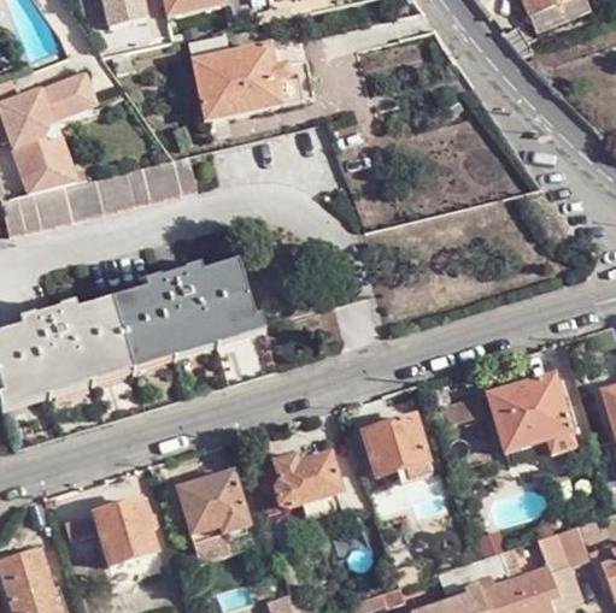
[(163,0),(168,18),(224,5),(223,0),(163,0)]
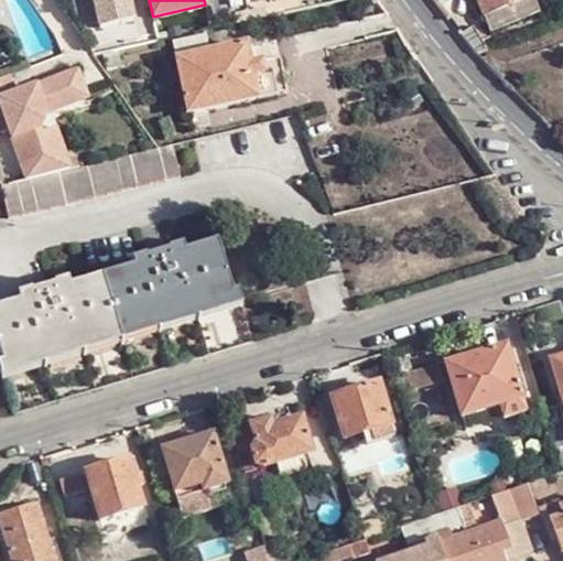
[(431,0),(443,15),(463,0),(431,0)]
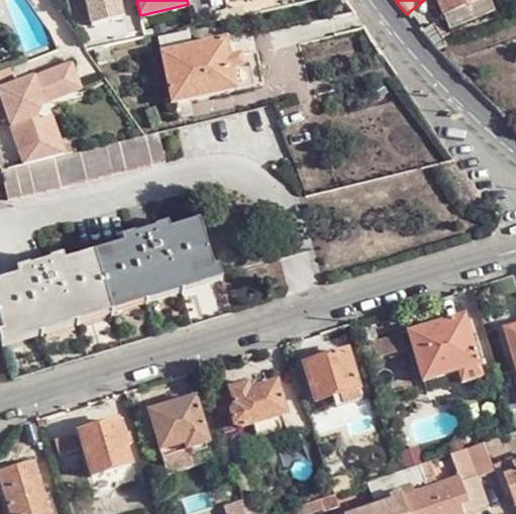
[(492,8),(488,0),(438,0),(448,24),(492,8)]
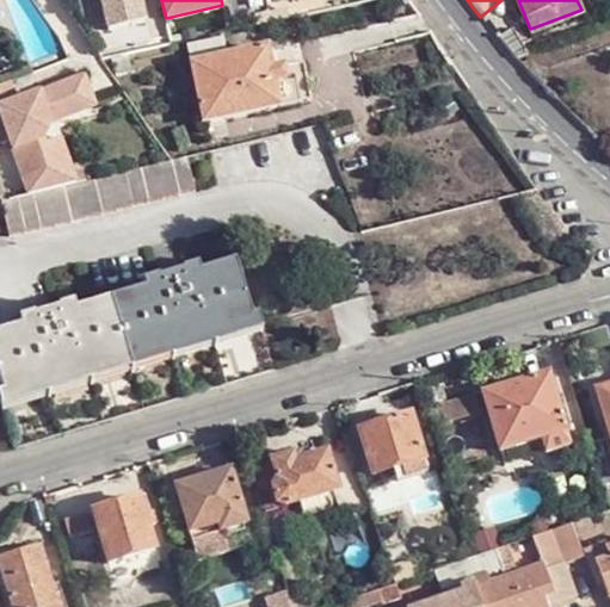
[(269,47),(191,63),(203,122),(313,98),(306,61),(272,67),(269,47)]
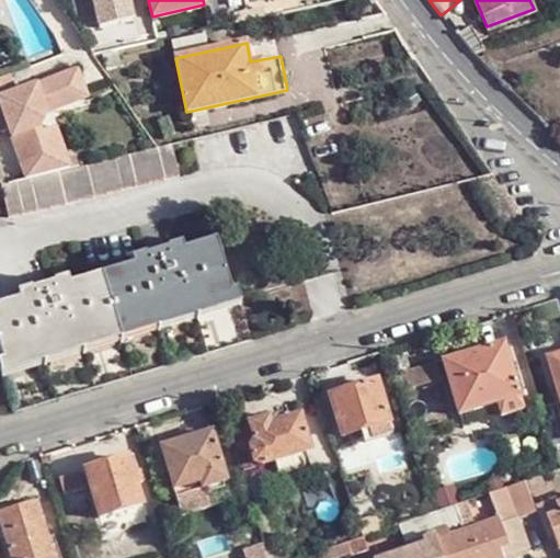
[(179,172),(170,143),(156,146),(124,155),(70,168),(58,172),(42,177),(9,185),(3,186),(11,218),(179,172)]
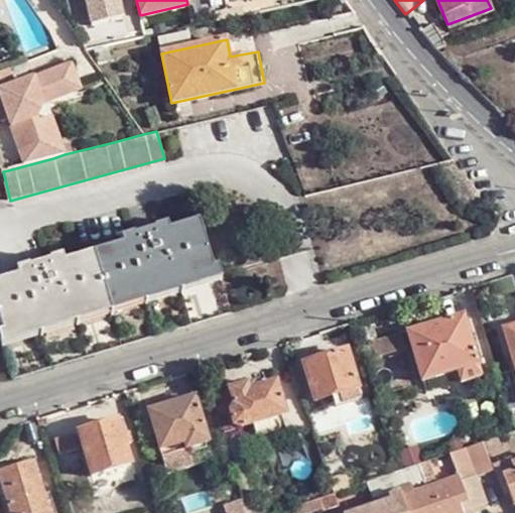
[(14,269),(0,273),(0,325),(1,329),(208,273),(194,221),(163,229),(161,222),(116,235),(118,242),(61,256),(59,251),(13,263),(14,269)]
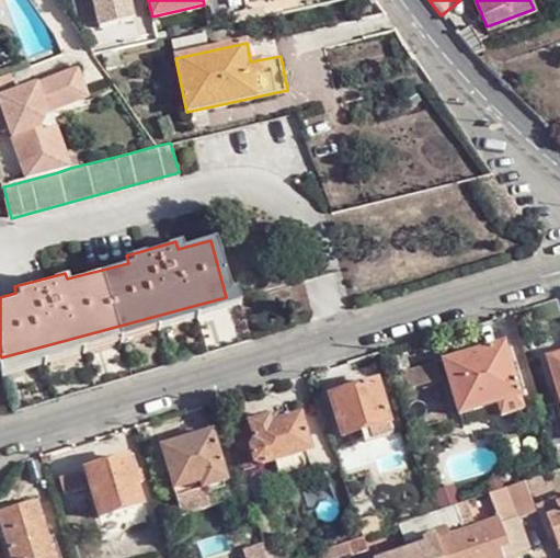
[(504,343),(444,362),(459,413),(499,402),(521,396),(504,343)]
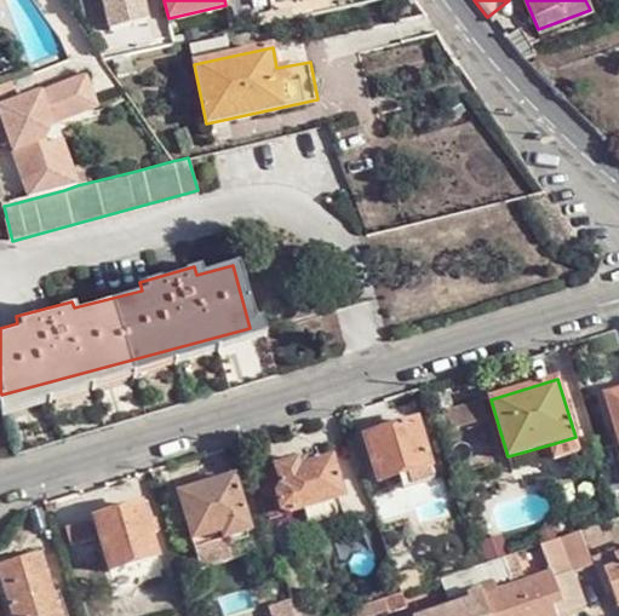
[(618,392),(606,397),(613,422),(611,422),(618,449),(618,392)]
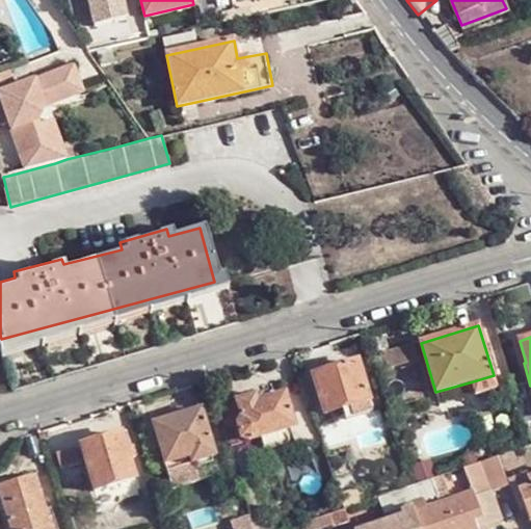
[(413,343),(381,352),(387,367),(417,358),(413,343)]
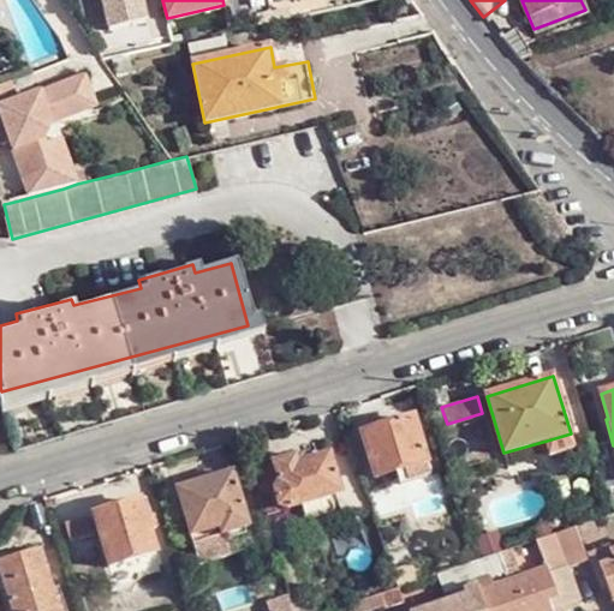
[(411,417),(361,432),(375,475),(394,471),(399,483),(429,474),(411,417)]
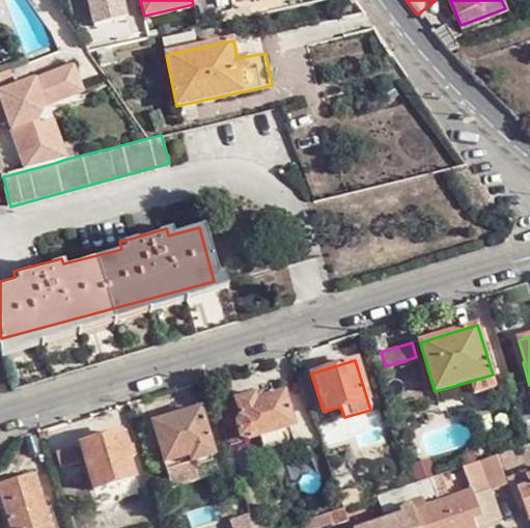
[(496,387),(493,374),(472,381),(475,393),(496,387)]
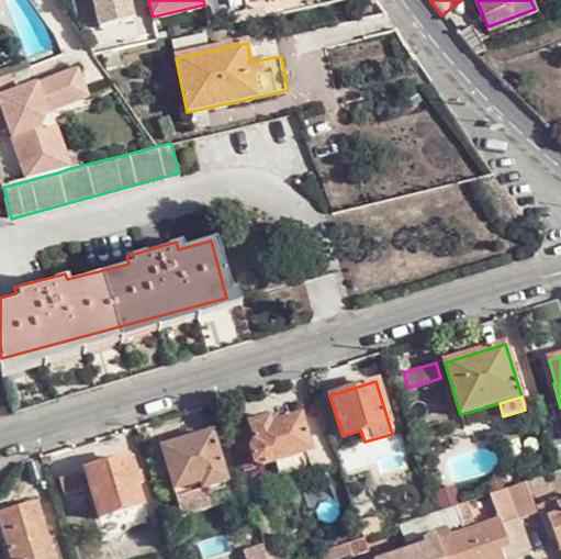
[(270,416),(232,427),(245,470),(311,449),(302,415),(273,423),(270,416)]
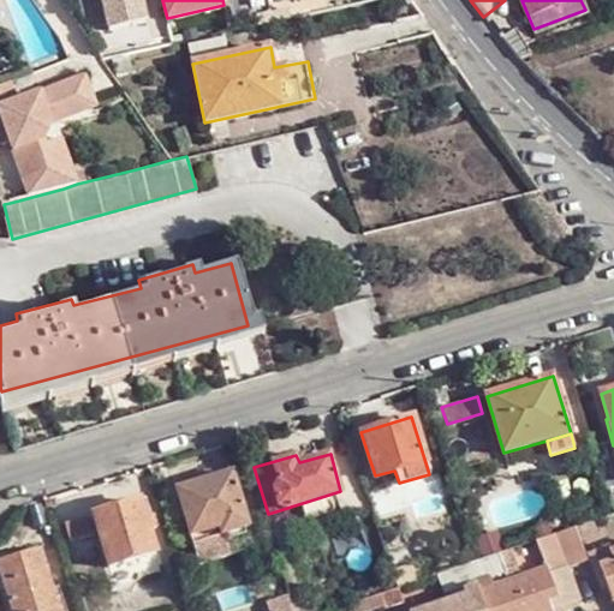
[(232,473),(176,491),(198,562),(226,553),(221,534),(248,527),(232,473)]
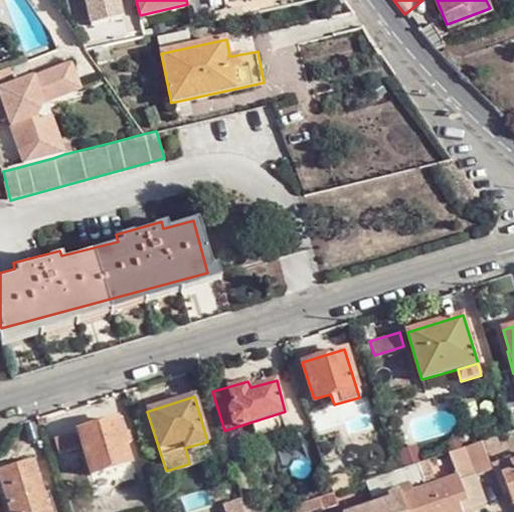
[(118,418),(79,431),(93,473),(131,462),(118,418)]
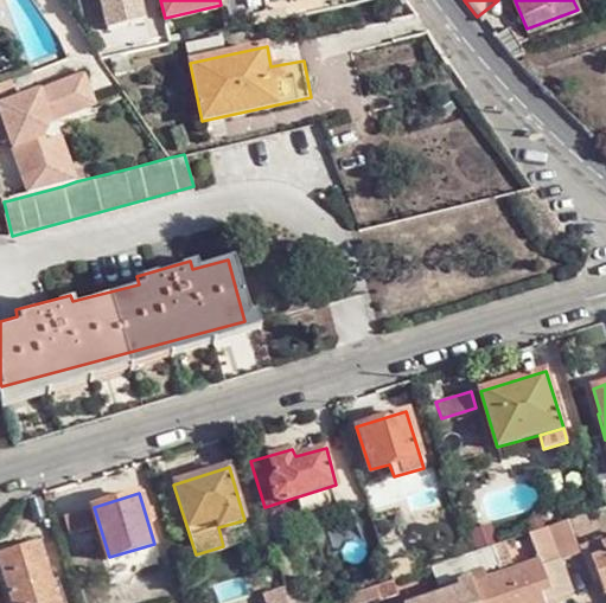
[(87,510),(64,515),(69,527),(89,519),(87,510)]
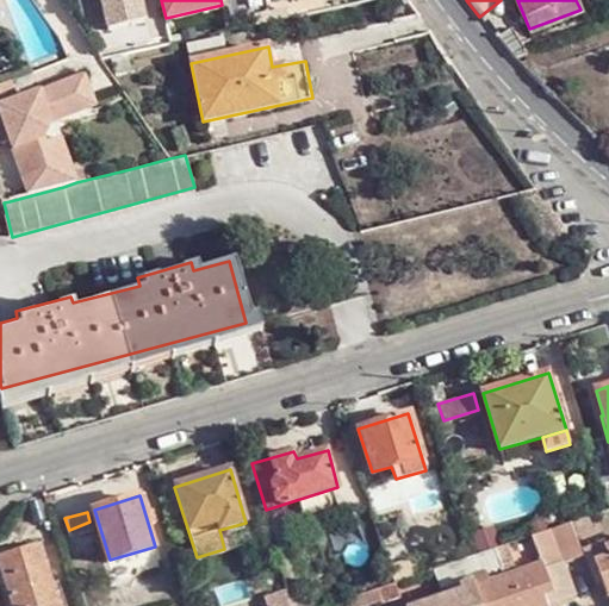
[(570,520),(552,526),(565,561),(580,556),(573,529),(570,520)]
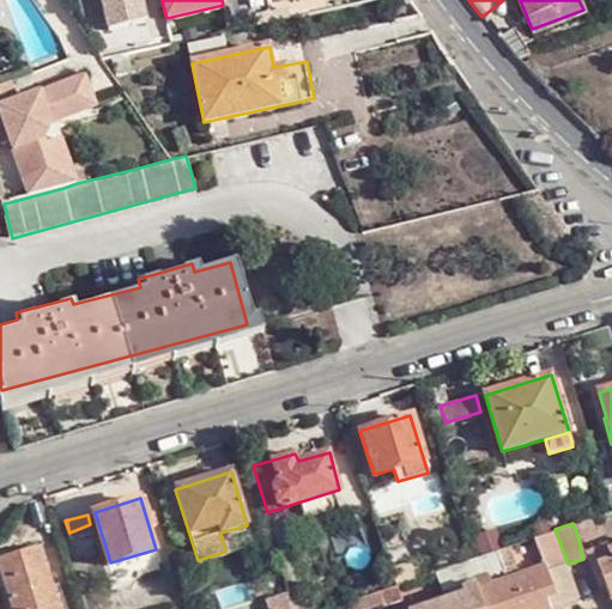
[(568,564),(555,529),(531,537),(540,567),(545,565),(549,573),(569,566),(568,564)]
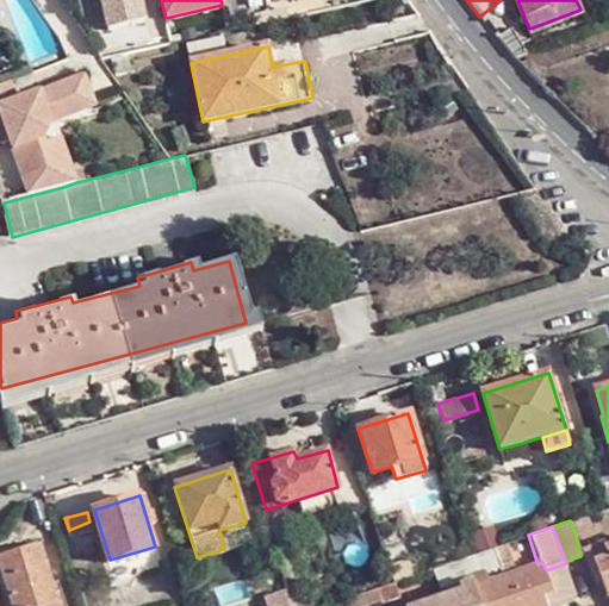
[(608,545),(608,547),(604,541),(586,547),(594,562),(602,560),(608,576),(608,545)]
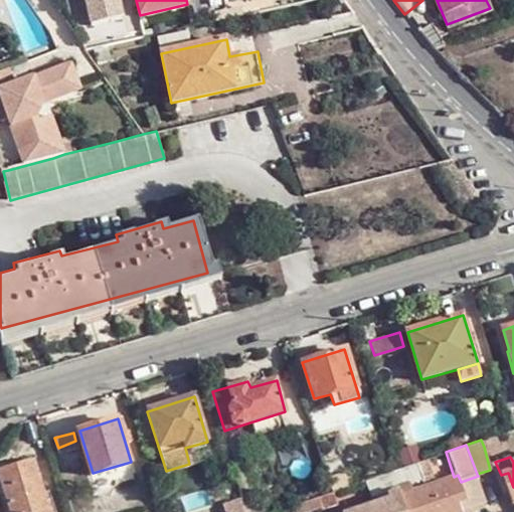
[(50,511),(34,459),(0,469),(0,476),(9,511),(50,511)]
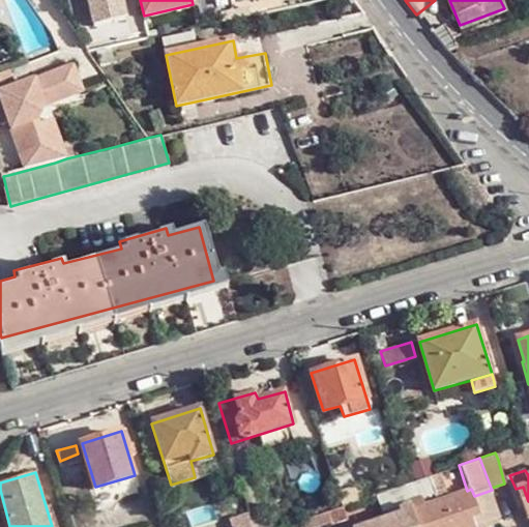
[(431,474),(405,484),(410,500),(421,497),(436,492),(431,474)]
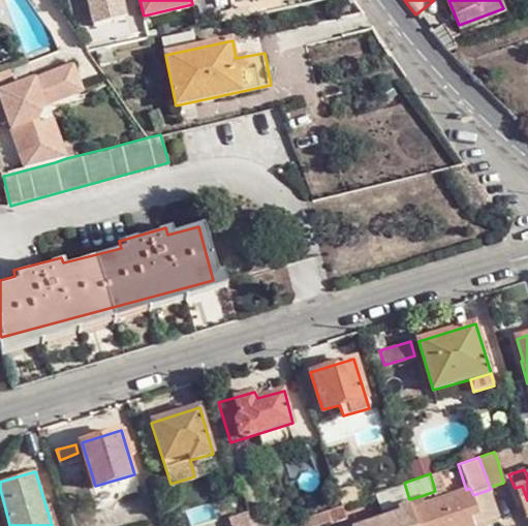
[(409,499),(404,483),(379,490),(384,507),(409,499)]
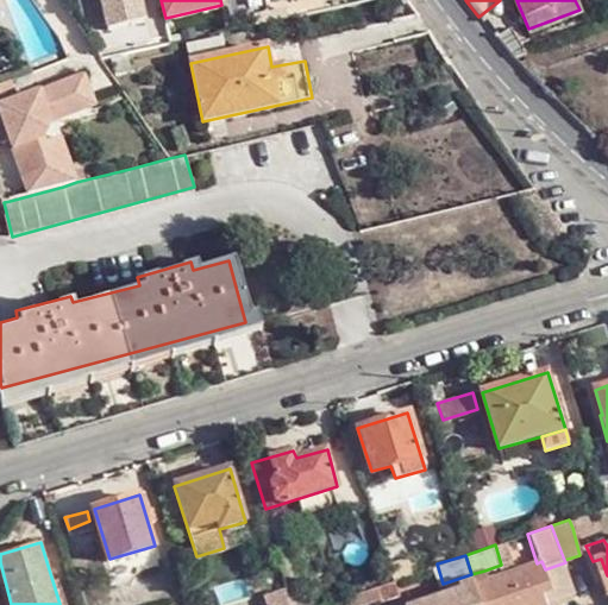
[(475,585),(481,604),(546,604),(543,592),(551,590),(545,569),(541,561),(537,563),(488,580),(475,585)]
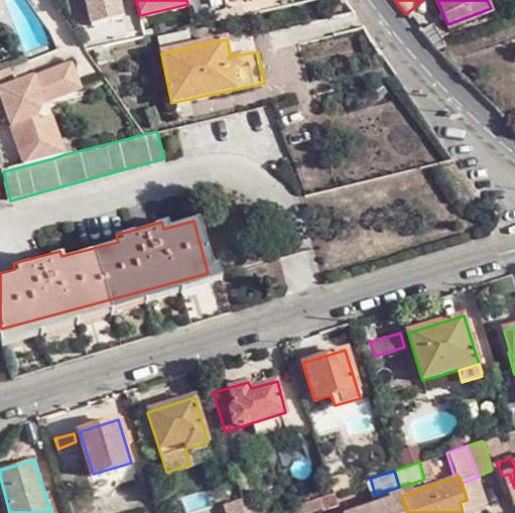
[(399,487),(402,496),(413,492),(410,484),(399,487)]
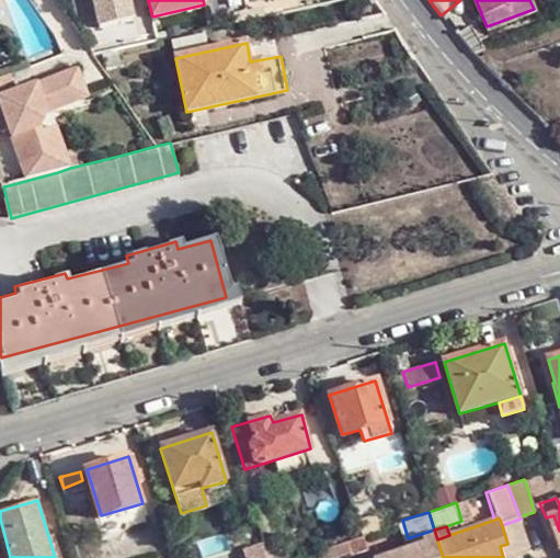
[(284,537),(262,545),(265,557),(289,557),(290,557),(284,537)]
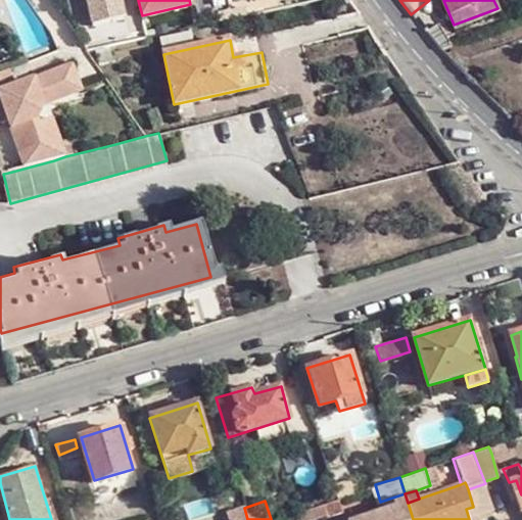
[(413,519),(408,503),(356,519),(413,519)]
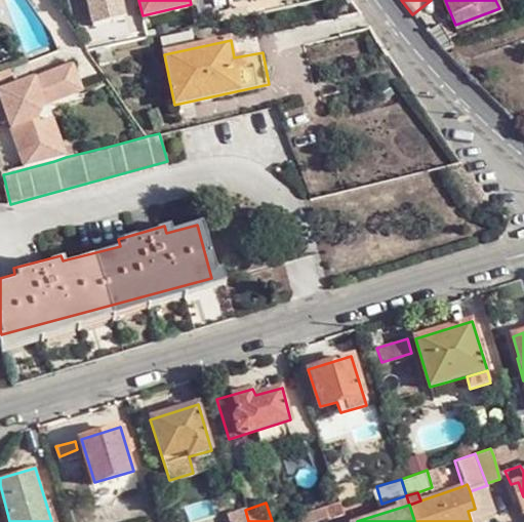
[(234,521),(248,521),(245,510),(232,514),(234,521)]
